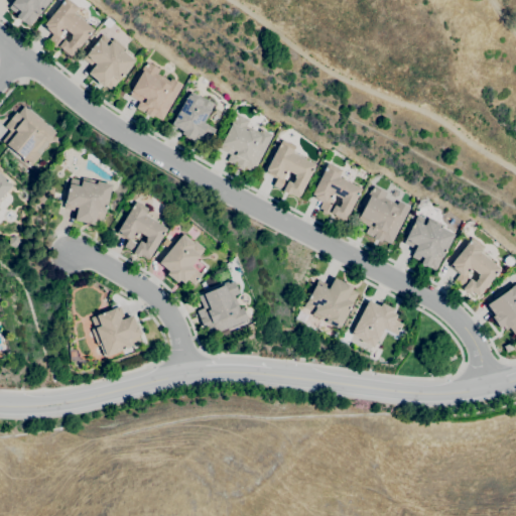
[(29,26),(23,21),(22,22),(15,16),(16,15),(8,8),(11,5),(10,4),(13,1),(11,0),(49,0),(37,15),(38,15),(29,26)]
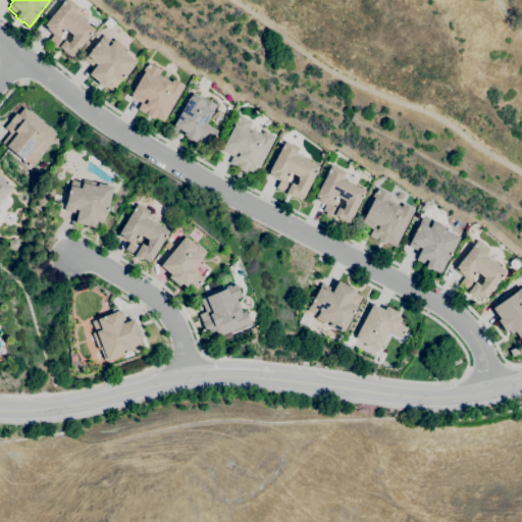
[(71,58),(57,47),(55,49),(50,45),(52,43),(48,40),(53,35),(45,29),(46,28),(44,25),(63,0),(67,0),(79,7),(74,12),(87,21),(85,22),(94,30),(71,58)]
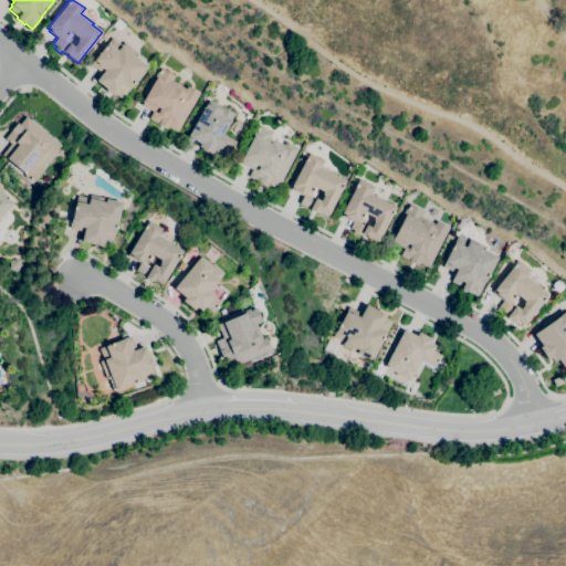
[(121,30),(118,30),(116,30),(112,25),(117,19),(124,25),(121,30)]
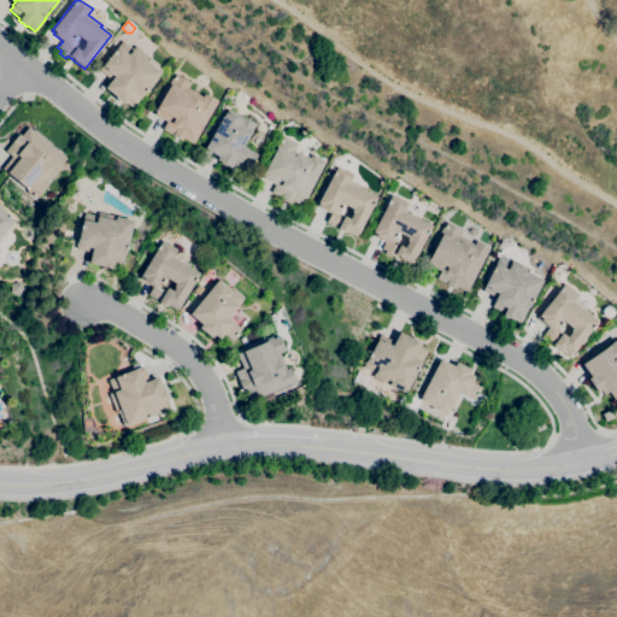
[(131,107),(124,103),(122,105),(115,99),(116,98),(104,88),(111,80),(99,70),(122,41),(131,50),(135,46),(151,59),(150,62),(160,70),(159,72),(160,72),(140,98),(131,107)]
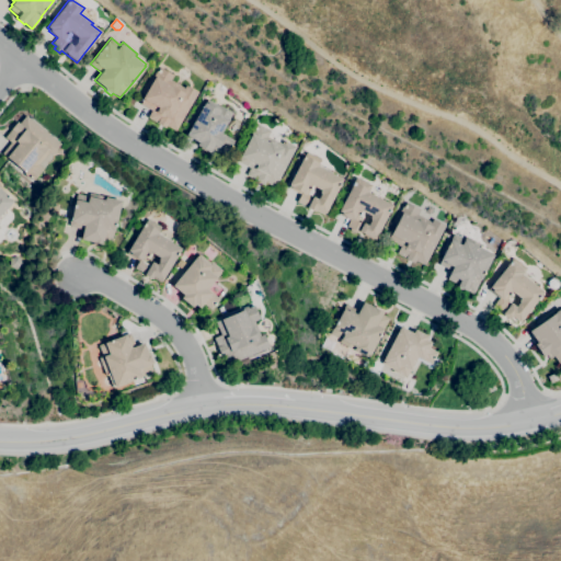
[(174,132),(165,126),(164,128),(147,117),(151,111),(140,104),(142,100),(141,99),(155,77),(152,77),(156,71),(157,72),(159,68),(172,76),(170,80),(183,88),(185,86),(197,93),(174,132)]
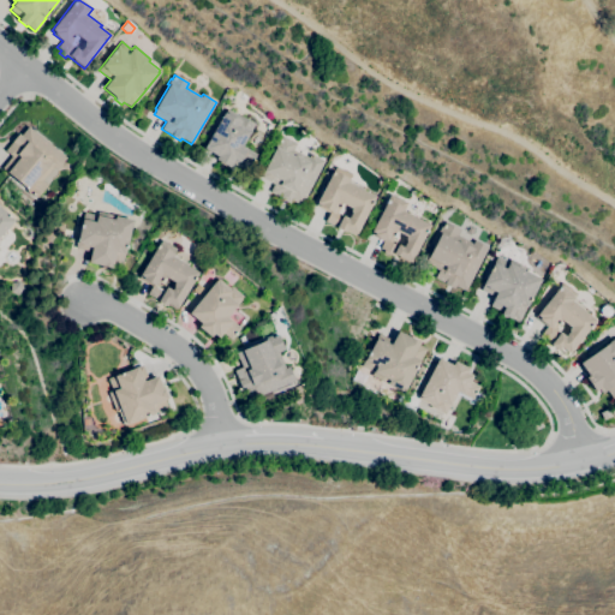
[(246,172),(232,163),(230,167),(215,160),(218,156),(203,148),(224,113),(225,113),(227,109),(239,117),(254,124),(242,147),(256,155),(252,160),(254,160),(252,162),(251,162),(246,172)]
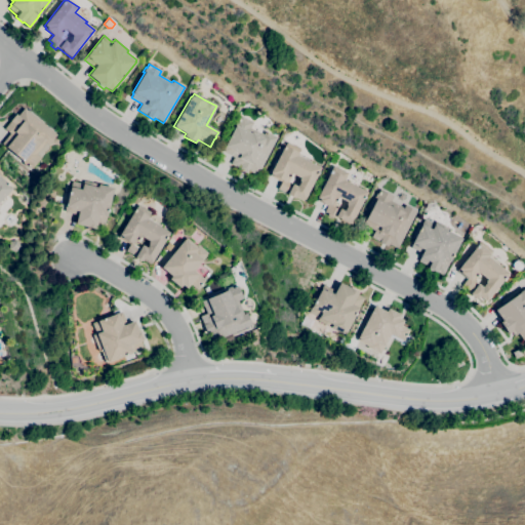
[(31,169),(29,167),(28,168),(23,163),(24,162),(1,144),(9,133),(4,128),(9,121),(14,114),(16,116),(24,108),(55,134),(47,145),(45,143),(36,154),(40,158),(31,169)]
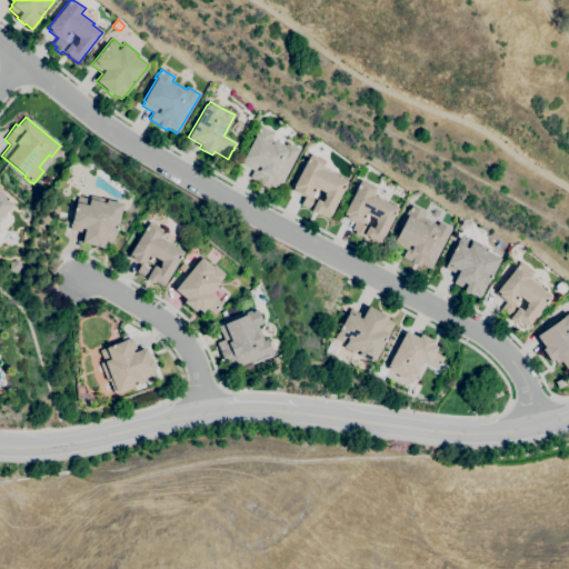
[(246,153),(255,136),(253,136),(257,130),(260,126),(273,132),(270,139),(285,146),(287,142),(299,149),(278,190),(269,186),(267,188),(258,183),(259,182),(249,178),(253,170),(245,166),(240,163),(246,153)]
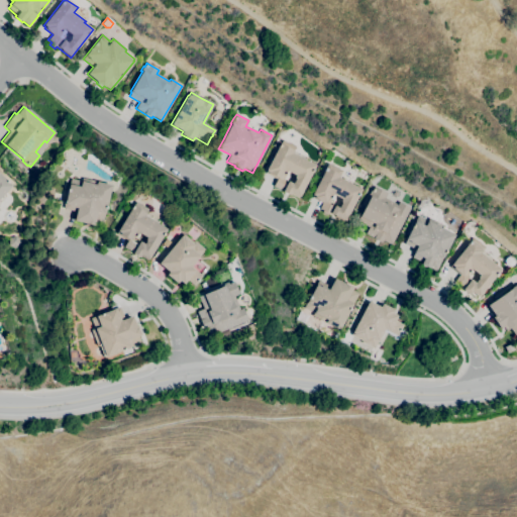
[(292,138),(286,133),(289,128),(295,133),(292,138)]
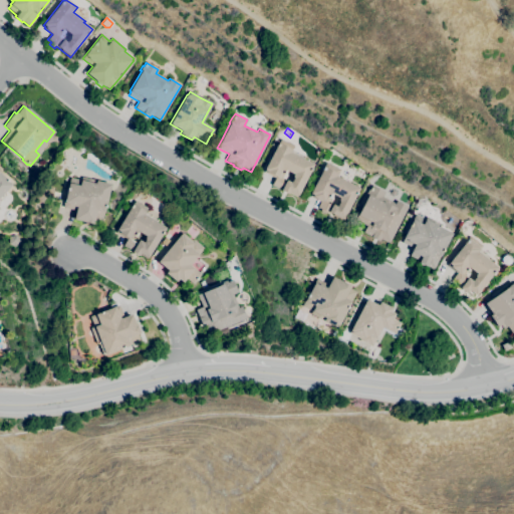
[(296,197),(289,193),(288,194),(280,190),(271,185),(275,177),(266,173),(267,172),(263,170),(278,143),(280,140),(293,146),(291,150),(304,158),(303,160),(313,165),(296,197)]
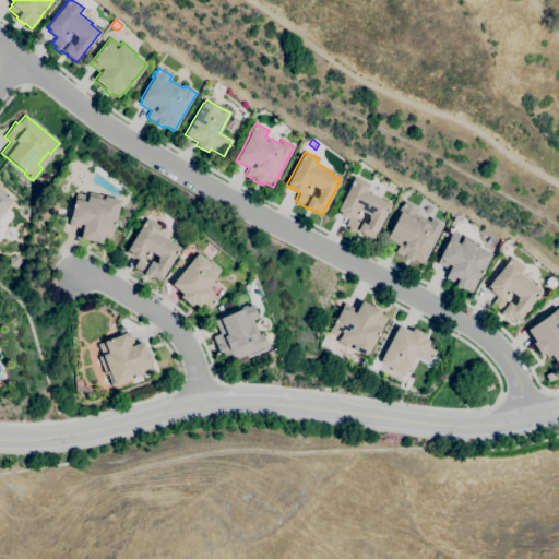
[(372,239),(356,230),(356,232),(355,230),(354,233),(348,229),(348,228),(345,226),(348,218),(340,214),(341,213),(336,211),(354,177),(369,185),(366,190),(380,198),(379,199),(390,204),(372,239)]
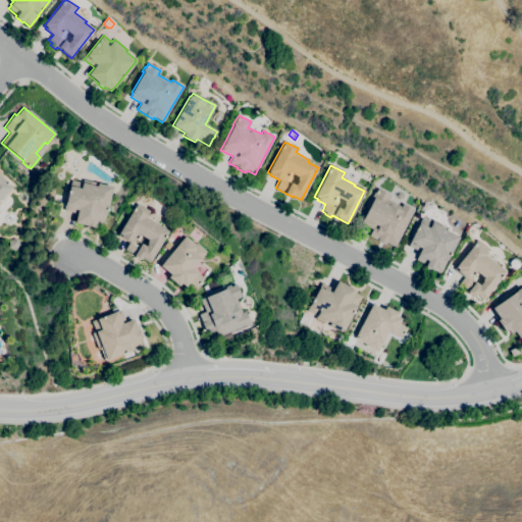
[(0,176),(11,188),(4,196),(6,198),(0,204),(0,176)]
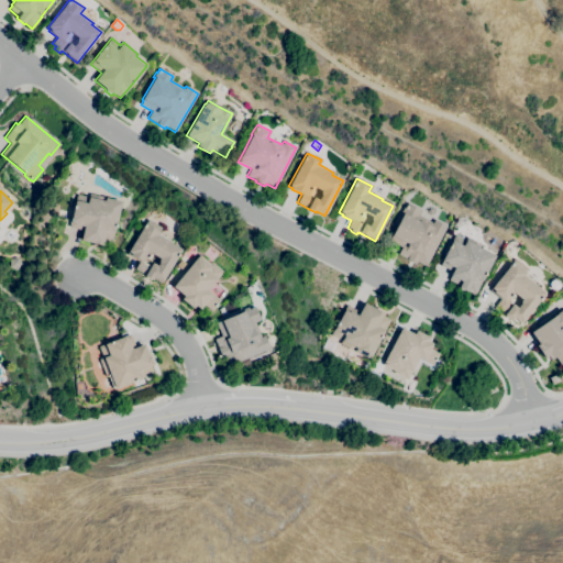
[(101,246),(79,240),(83,231),(68,228),(77,195),(88,197),(89,194),(105,198),(121,201),(112,233),(113,233),(110,245),(102,243),(101,246)]
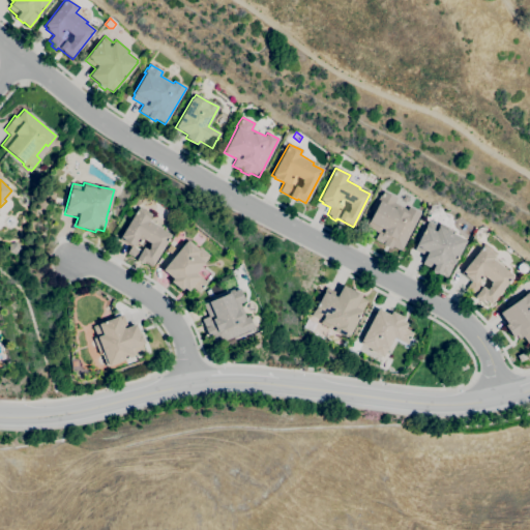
[(401,251),(392,245),(390,248),(382,244),(382,243),(374,239),(378,233),(365,227),(379,201),(377,200),(381,194),(382,194),(383,192),(396,198),(393,203),(407,210),(408,207),(420,213),(401,251)]
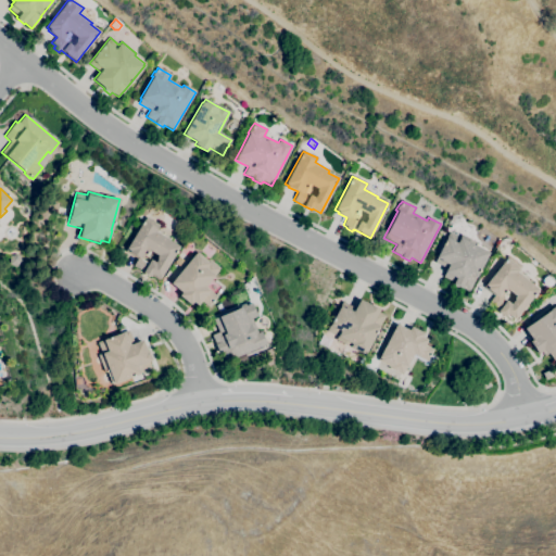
[(159,279),(151,275),(150,277),(142,273),(142,272),(133,266),(138,257),(128,252),(129,251),(126,249),(142,220),(143,220),(146,217),(159,225),(156,229),(171,238),(168,241),(179,247),(159,279)]
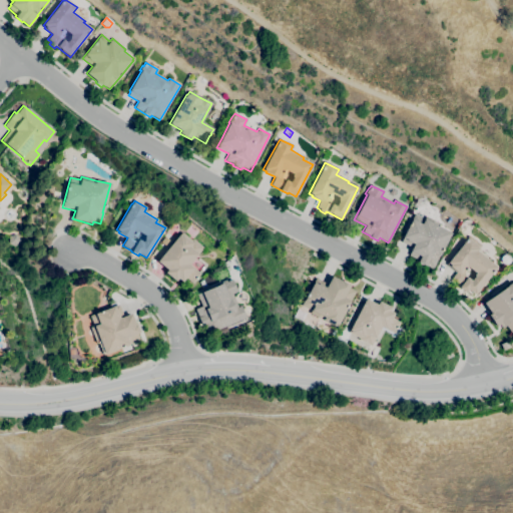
[(432,269),(426,266),(425,267),(418,263),(419,261),(409,254),(411,251),(410,250),(412,247),(400,241),(403,237),(402,237),(414,213),(424,218),(426,216),(441,224),(440,225),(449,230),(448,231),(451,232),(432,269)]
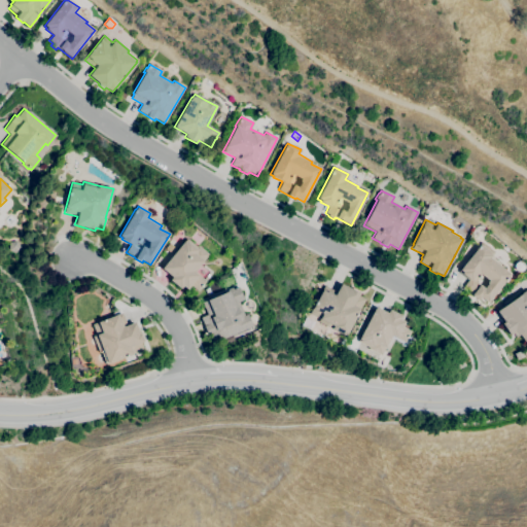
[(197,291),(190,285),(186,289),(182,286),(180,289),(170,280),(172,277),(161,269),(184,241),(186,239),(196,247),(198,246),(208,254),(194,272),(205,281),(197,291)]
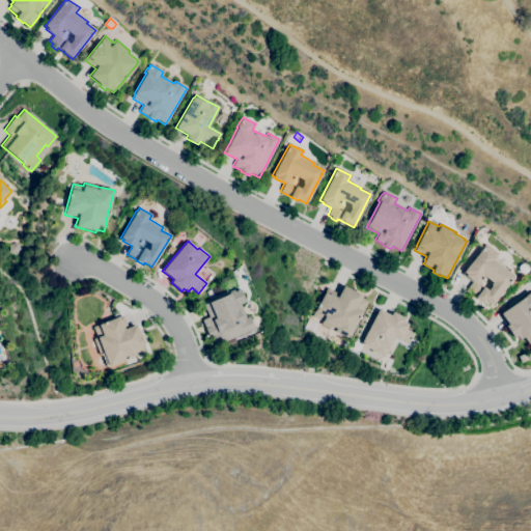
[(15,254),(8,252),(9,245),(16,243),(20,249),(15,254)]
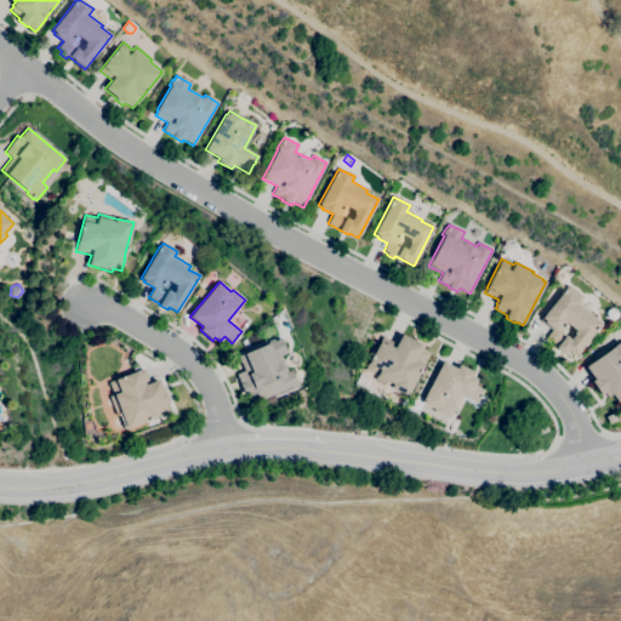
[(571,358),(564,353),(563,354),(556,347),(557,346),(546,337),(553,329),(543,322),(543,323),(541,320),(542,318),(541,318),(568,285),(582,297),(579,301),(593,312),(591,315),(600,324),(574,357),(573,355),(571,358)]
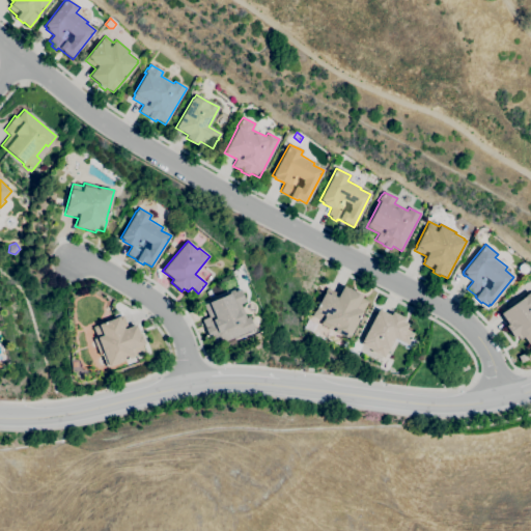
[(347,339),(334,331),(335,329),(322,322),(322,320),(312,315),(314,311),(314,310),(324,291),(327,287),(338,294),(342,285),(362,296),(361,298),(368,301),(361,313),(347,339)]
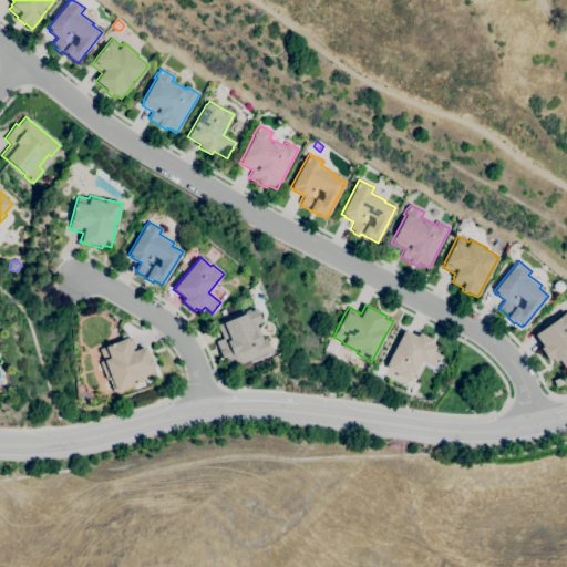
[(245,313),(245,311),(253,308),(253,309),(256,308),(261,322),(256,325),(263,340),(266,338),(271,351),(229,369),(225,359),(223,360),(218,351),(219,351),(215,342),(223,339),(217,326),(245,313)]
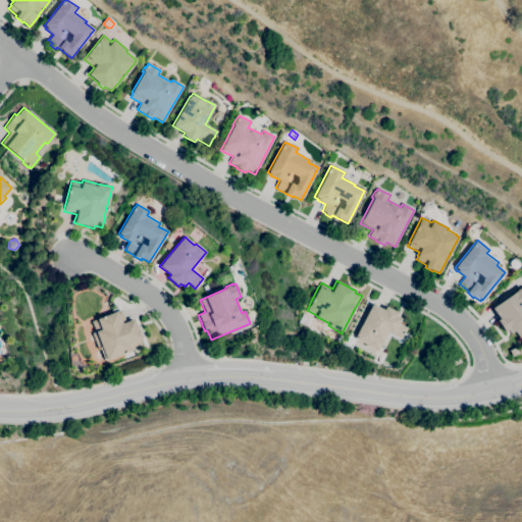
[(521,336),(520,338),(514,331),(510,334),(507,330),(504,332),(496,321),(499,319),(491,308),(515,292),(515,291),(520,286),(521,288),(521,286),(521,318),(521,319),(521,321),(521,336)]
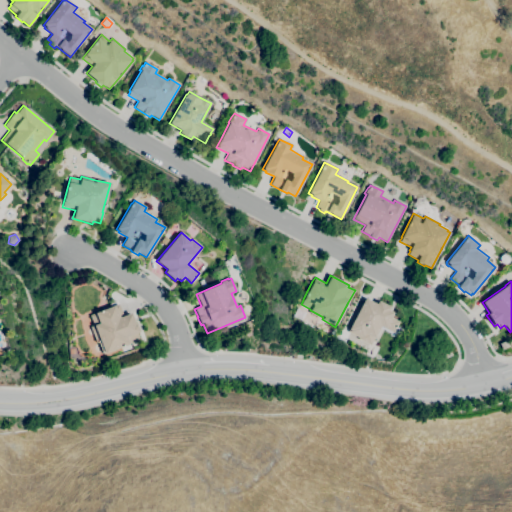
[(370,345),(358,339),(359,338),(348,332),(349,329),(365,298),(376,304),(378,301),(390,307),(388,310),(393,313),(391,317),(399,321),(393,333),(385,329),(385,328),(380,326),(370,345)]
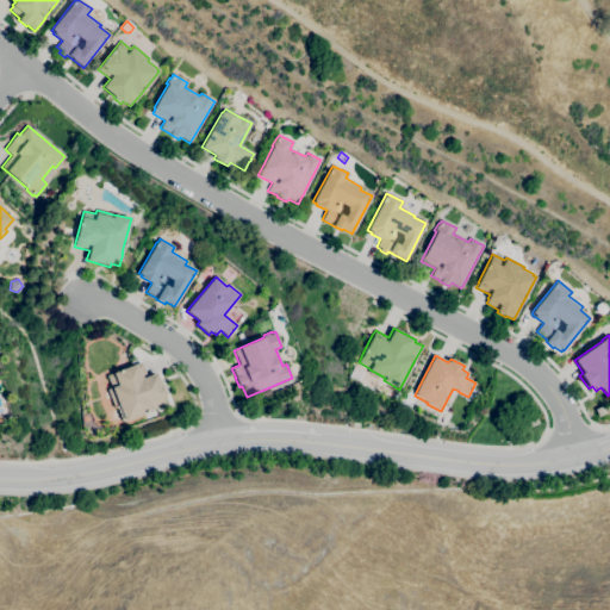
[(125,422),(124,419),(122,421),(117,408),(114,409),(107,390),(112,387),(107,375),(141,362),(147,377),(155,373),(161,386),(162,386),(166,396),(162,397),(166,405),(125,422)]
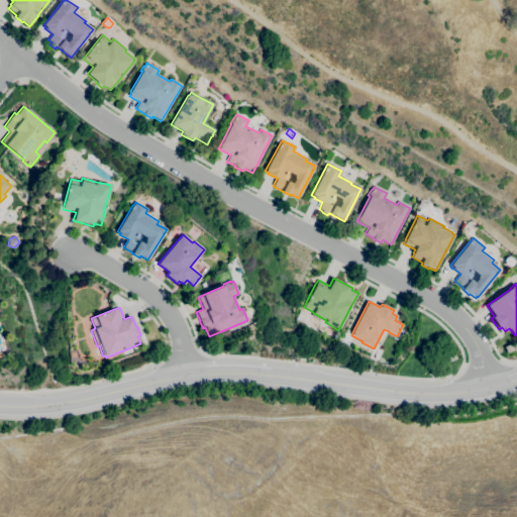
[(507,353),(504,347),(510,343),(513,349),(507,353)]
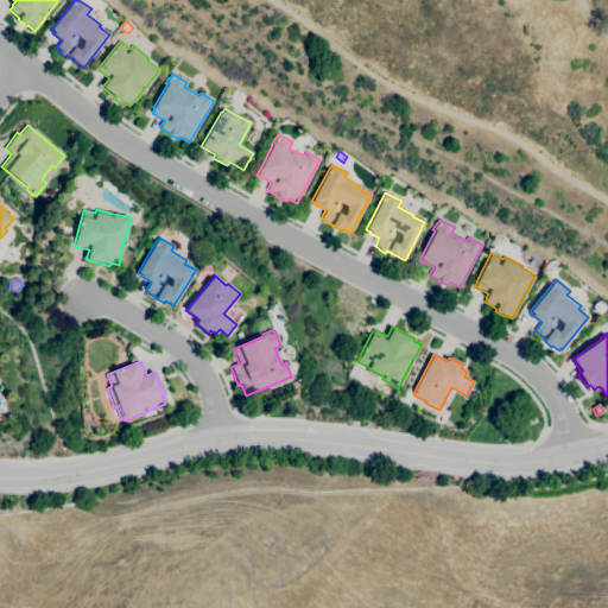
[(529,426),(525,419),(533,415),(537,422),(529,426)]
